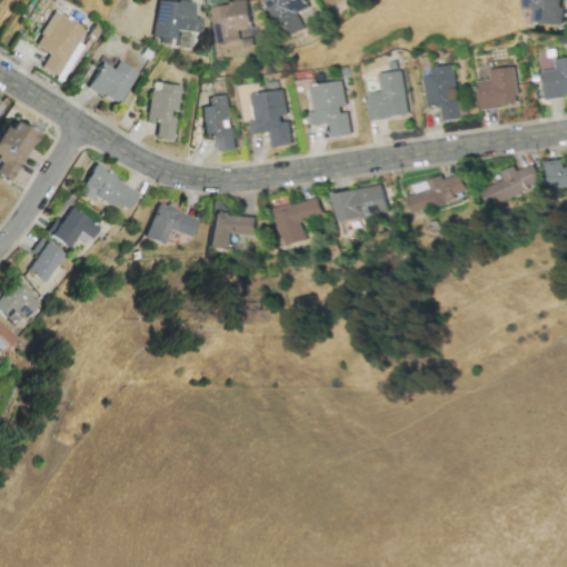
[(156,0),(152,35),(161,36),(161,41),(173,42),(176,28),(201,31),(204,16),(192,15),(195,2),(176,0),(156,0)]
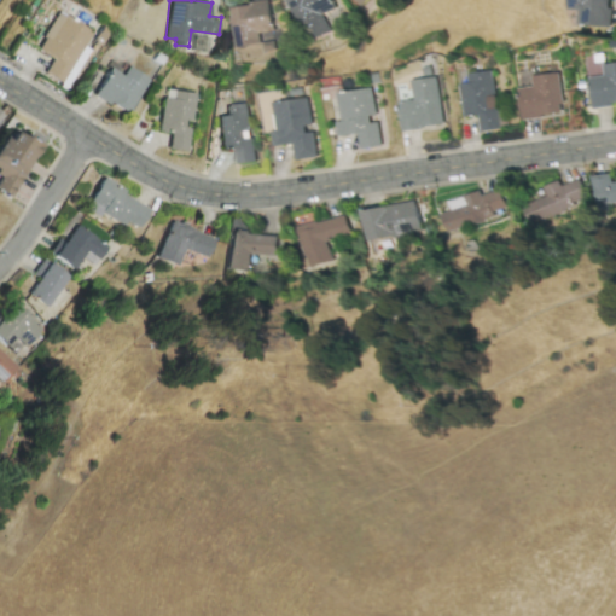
[(263,0),(233,5),(239,46),(262,41),(261,32),(275,29),(271,0),(263,0)]
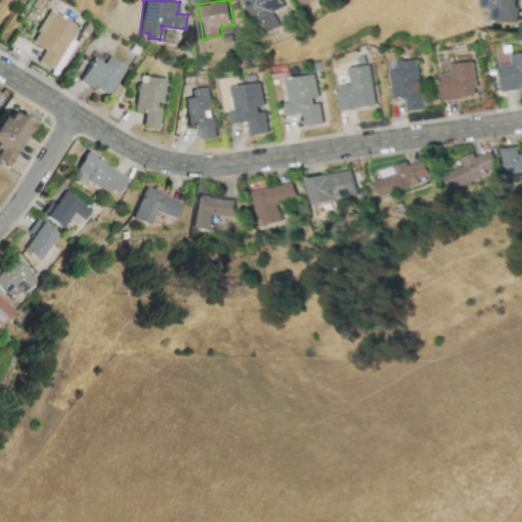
[(281,25),(275,10),(286,6),(284,0),(248,0),(261,33),(281,25)]
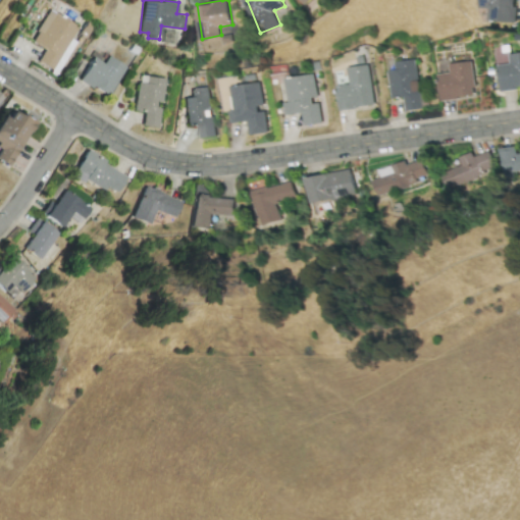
[(497,0),(497,9),(490,9),(489,18),(516,19),(516,0),(497,0)]
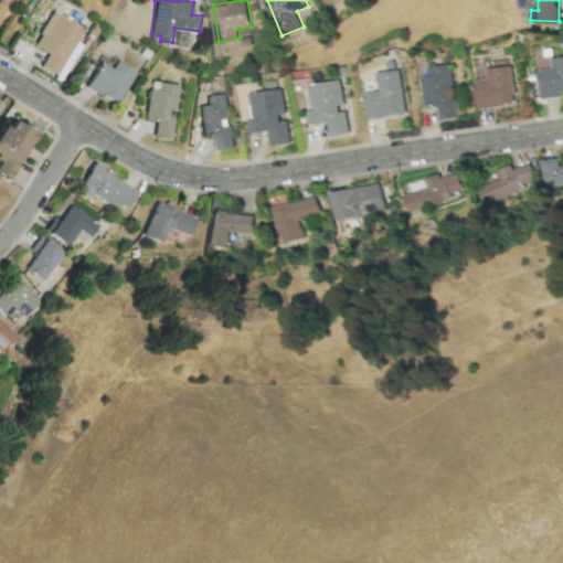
[(86,28),(53,9),(34,44),(49,52),(42,65),(59,74),(63,64),(71,68),(84,43),(80,41),(86,28)]
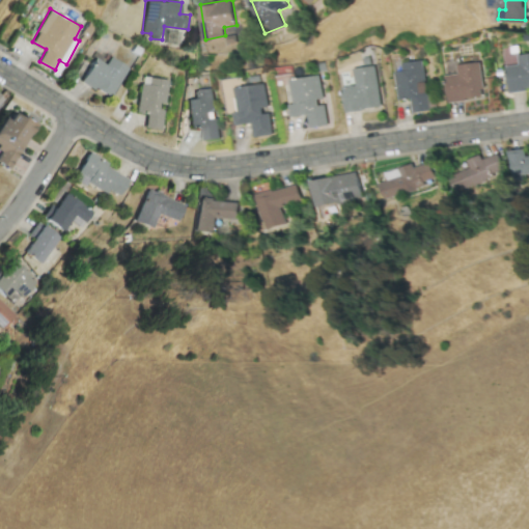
[(511,89),(528,87),(528,51),(520,53),(521,63),(508,64),(511,89)]
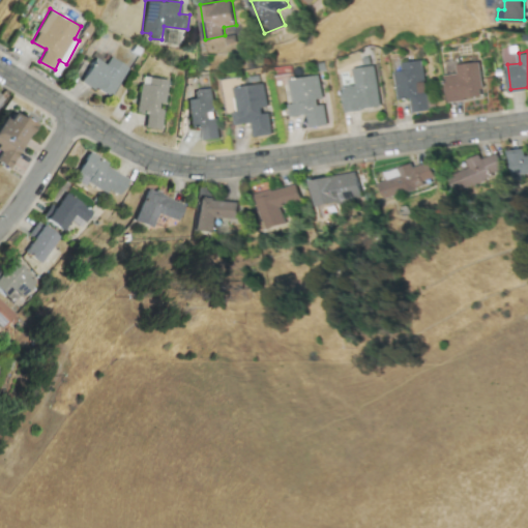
[(129,66),(110,55),(106,63),(94,56),(81,79),(111,96),(129,66)]
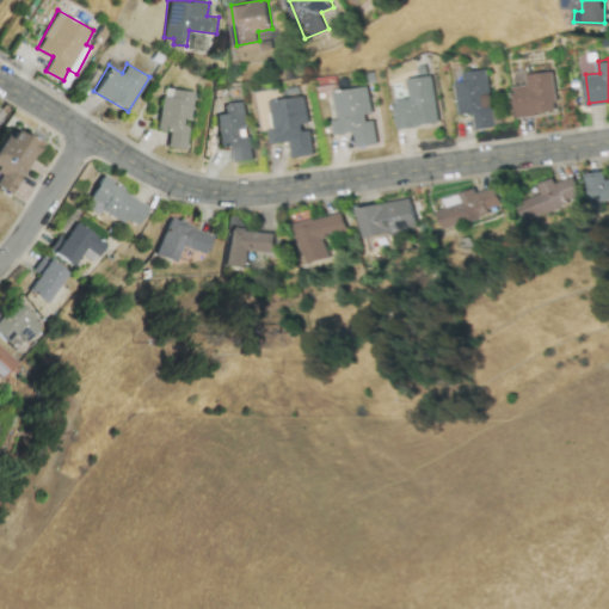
[(466,71),(467,80),(457,81),(462,114),(475,111),(478,128),(497,125),(488,67),(466,71)]
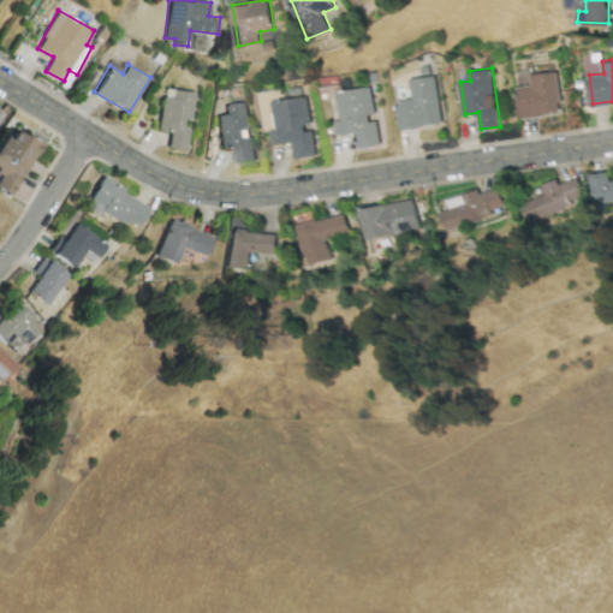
[(533,72),(534,84),(518,85),(522,115),(563,112),(558,70),(533,72)]
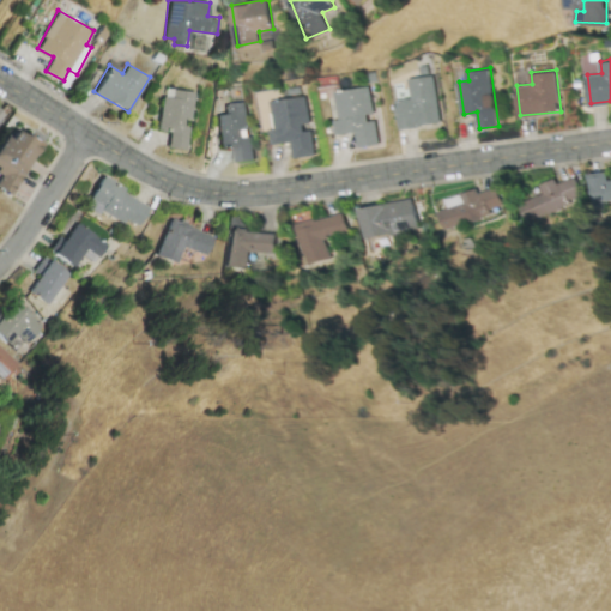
[(435,73),(411,77),(413,96),(398,98),(403,127),(442,122),(435,73)]
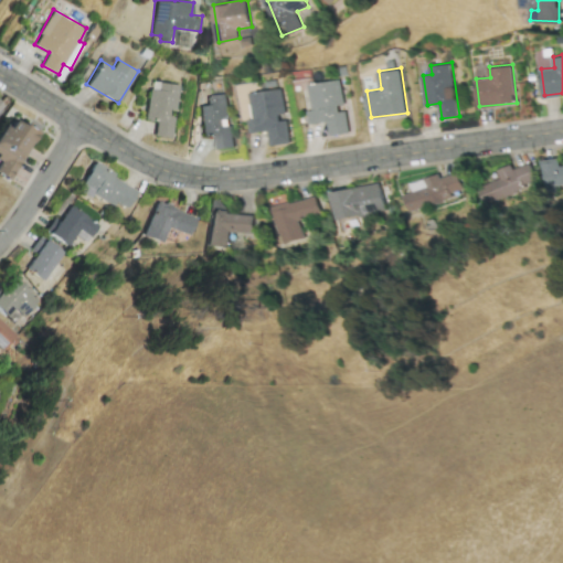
[(350,131),(342,78),(310,83),(315,109),(309,110),(310,123),(329,120),(331,135),(350,131)]
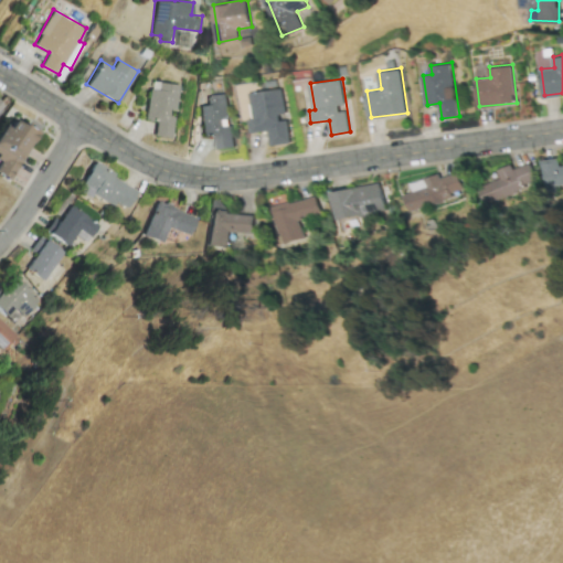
[(172,136),(176,112),(177,112),(180,83),(150,80),(146,117),(157,119),(156,134),(172,136)]
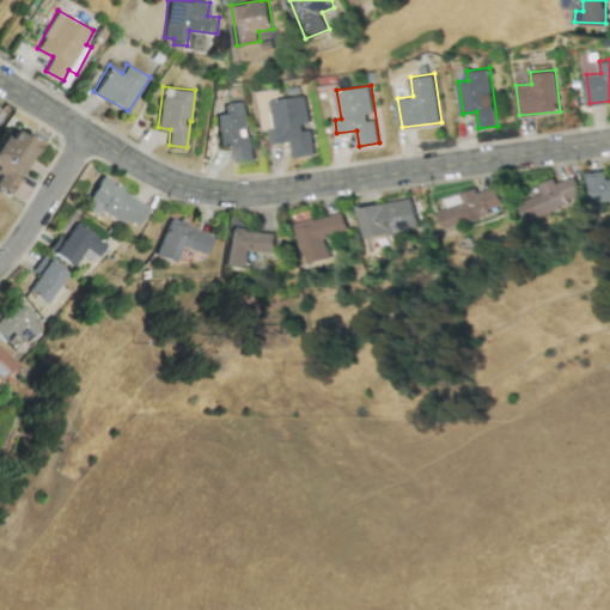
[(311,126),(307,95),(273,98),(276,128),(273,128),(274,142),(293,140),(294,156),(316,153),(312,124),(311,126)]
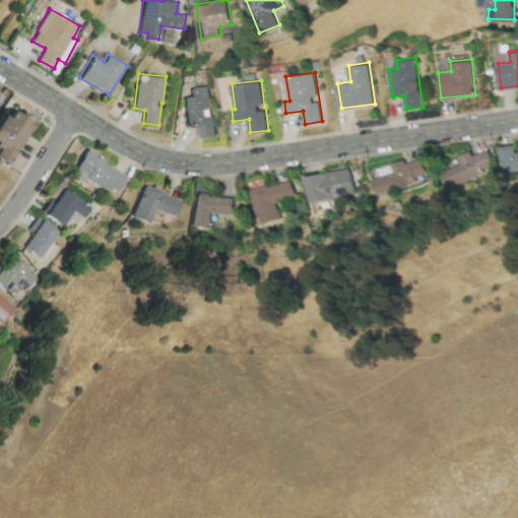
[(215,135),(210,85),(190,87),(191,95),(184,95),(187,124),(199,122),(200,136),(215,135)]
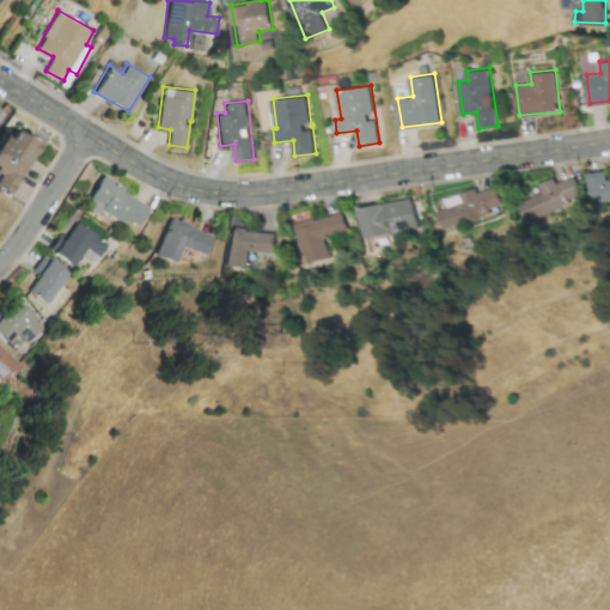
[(38,142),(8,124),(0,139),(0,187),(10,193),(38,142)]
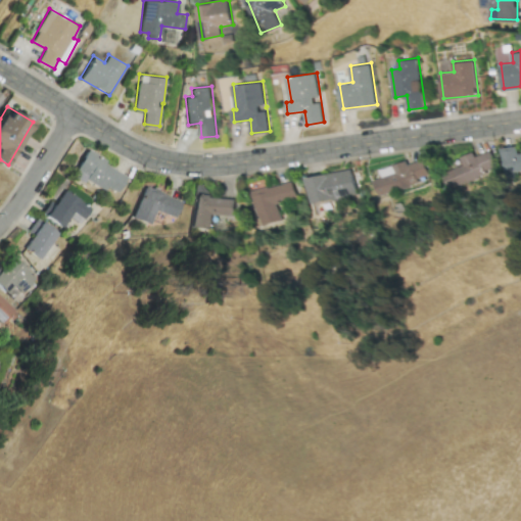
[(520,152),(519,145),(504,147),(507,173),(520,171),(520,152)]
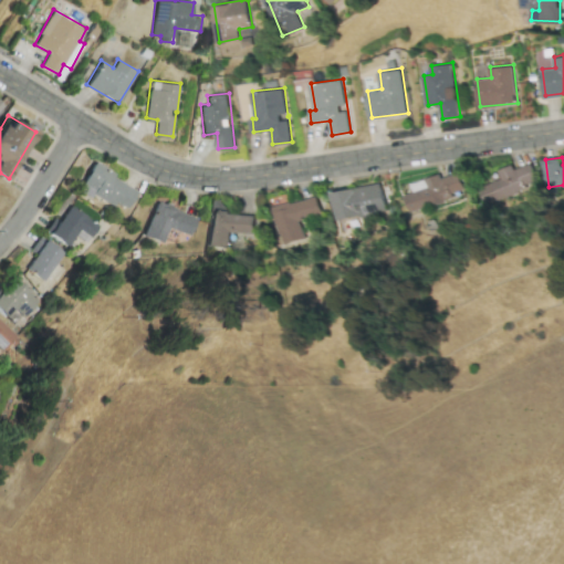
[(540,181),(533,162),(517,168),(514,163),(500,168),(503,177),(484,185),(491,200),(540,181)]
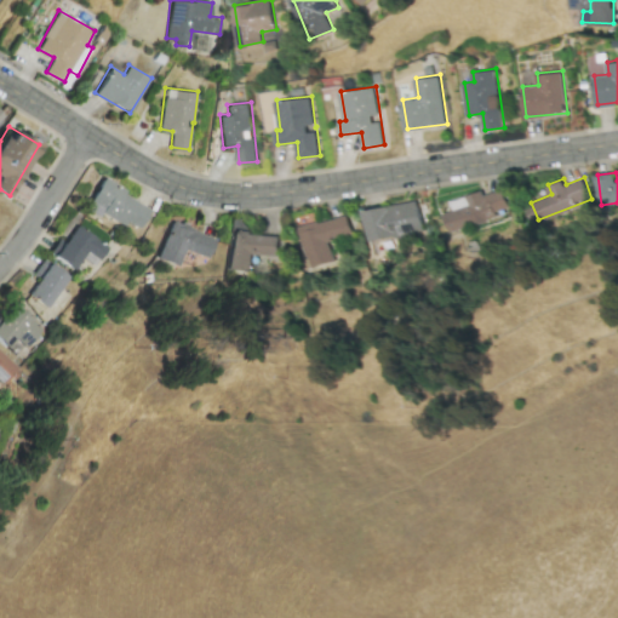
[(153,204),(97,178),(85,206),(141,230),(153,204)]
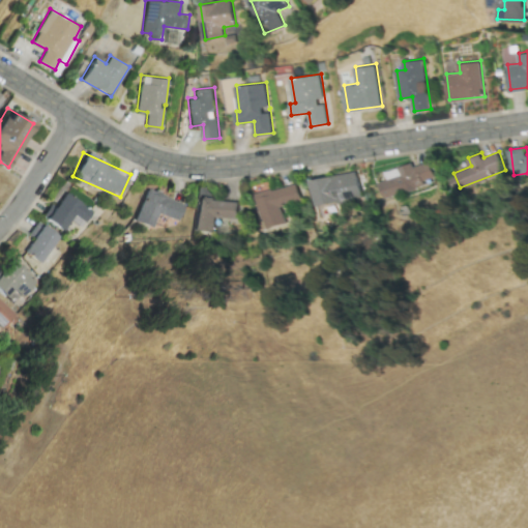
[(380,181),(384,196),(435,180),(430,160),(414,165),(414,162),(400,166),(403,175),(380,181)]
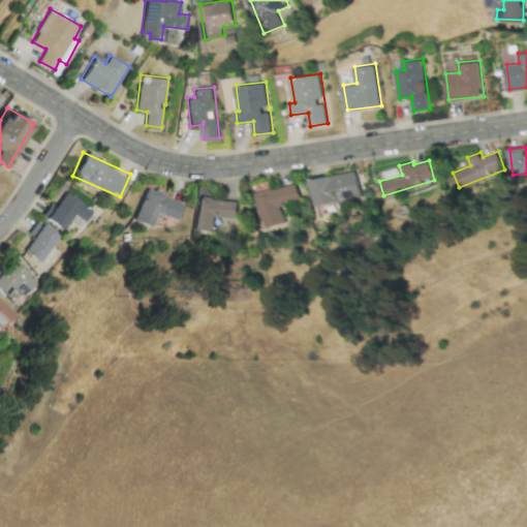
[(316,205),(362,195),(357,169),(311,179),(316,205)]
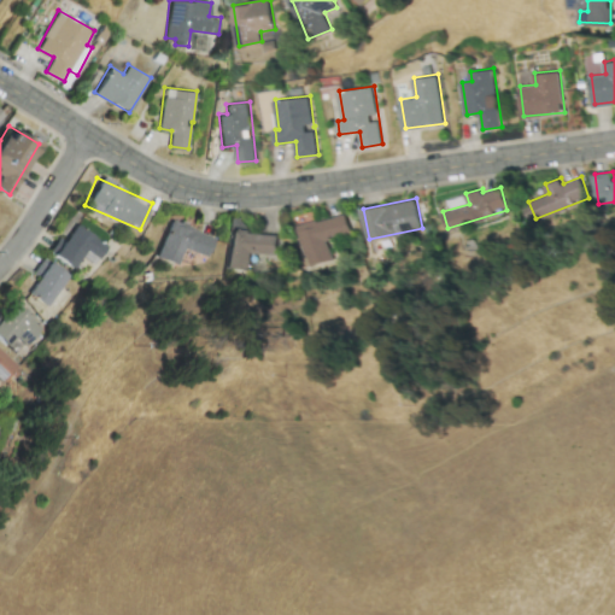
[(308,264),(333,259),(328,236),(351,233),(349,215),(300,223),(308,264)]
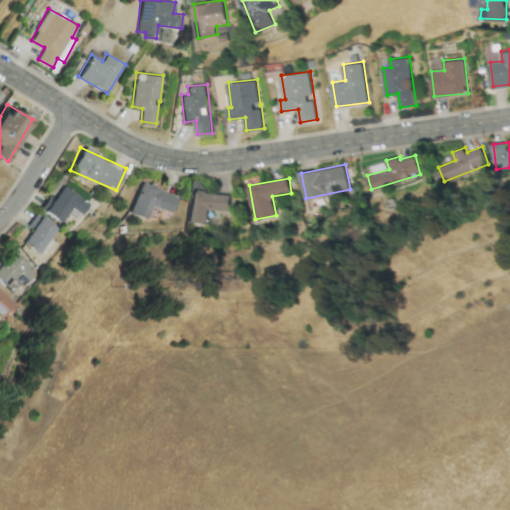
[(173,212),(179,194),(139,182),(129,212),(148,218),(153,205),(173,212)]
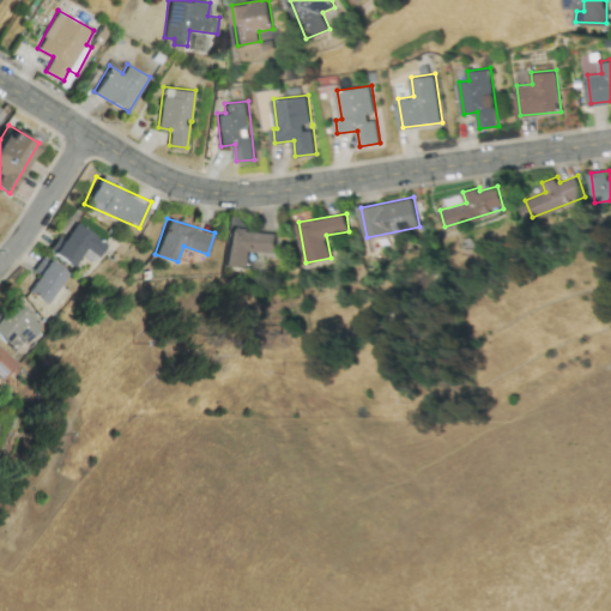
[(73,265),(85,247),(98,255),(107,243),(74,222),(64,237),(59,234),(48,249),(73,265)]
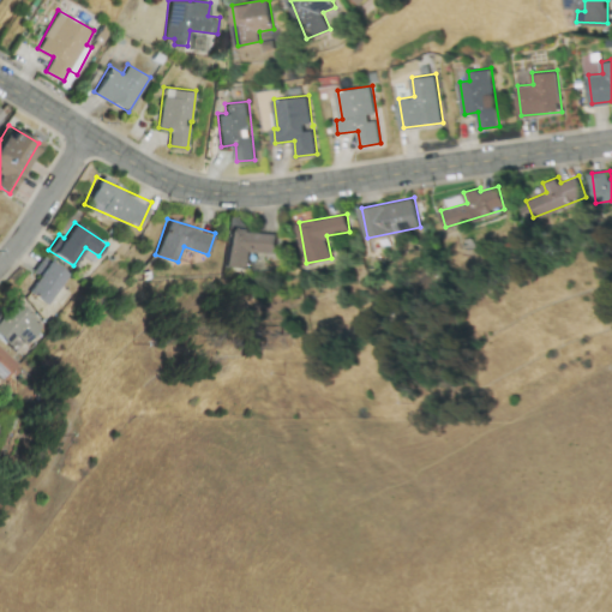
[(277,232),(243,229),(243,225),(229,223),(227,267),(250,268),(251,251),(276,252),(277,232)]
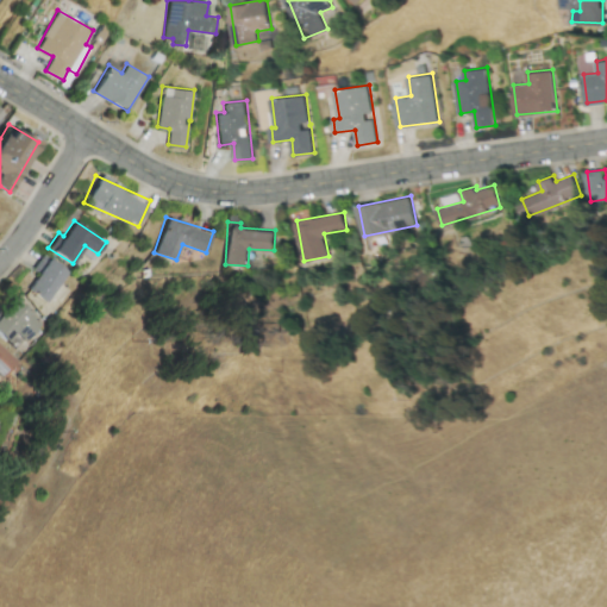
[(33,269),(36,270),(26,289),(50,301),(67,267),(41,255),(33,269)]
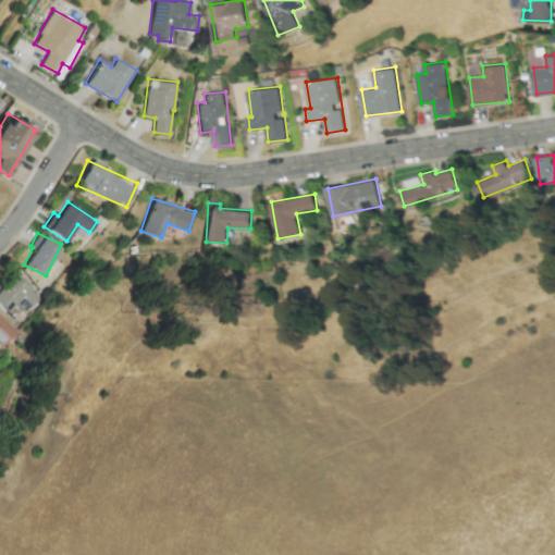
[(14,304),(24,311),(38,294),(12,272),(0,286),(0,305),(8,311),(14,304)]
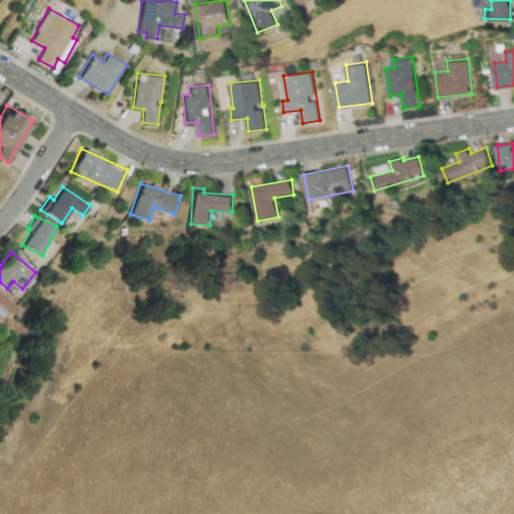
[(0,317),(0,318),(13,303),(0,293),(0,317)]
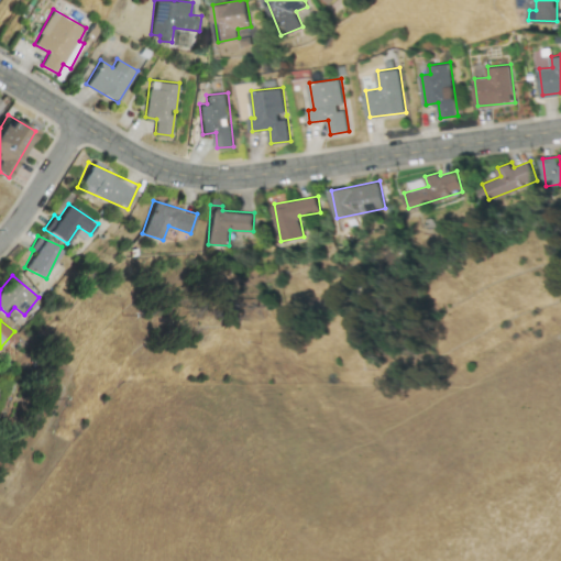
All buildings are outlined.
